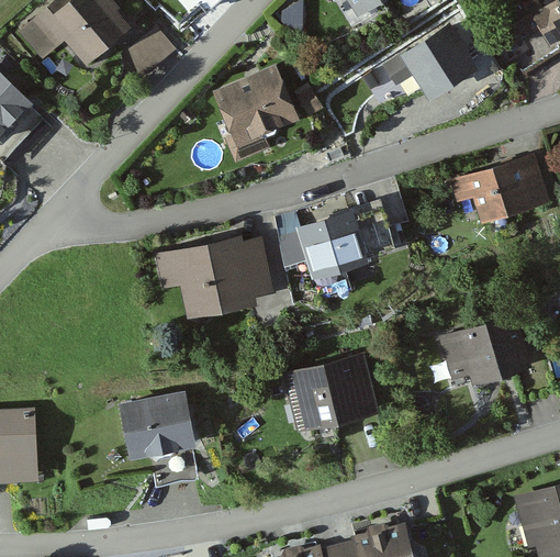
[(120,6),(114,0),(55,0),(32,22),(56,48),(65,42),(86,64),(130,22),(118,9),(120,6)]
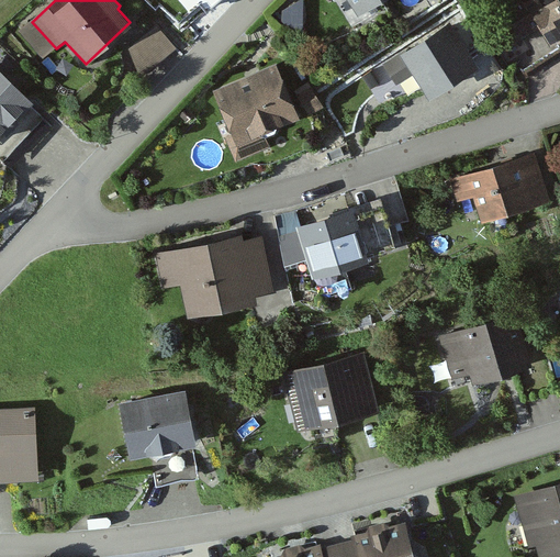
[(345,0),(353,12),(371,0),(345,0)]
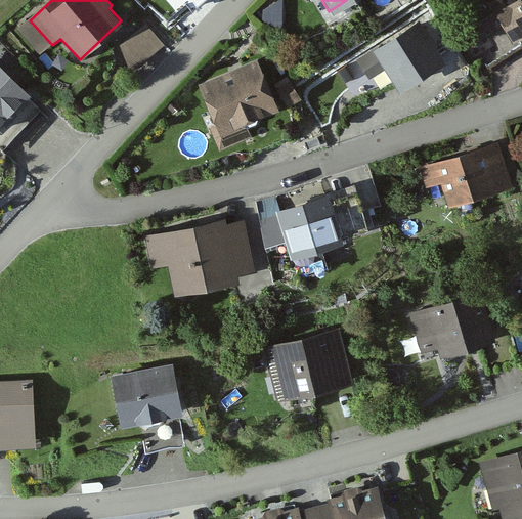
[(512,42),(521,34),(521,0),(479,0),(468,8),(486,35),(502,26),(512,42)]
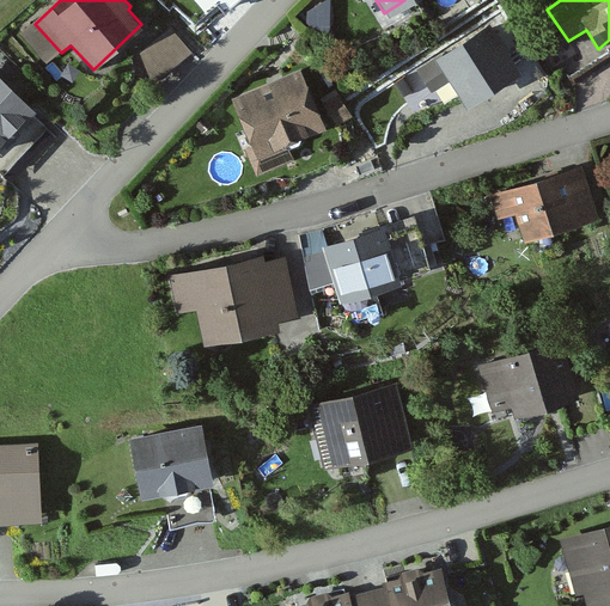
[(329,1),(306,16),(305,28),(329,41),(329,1)]
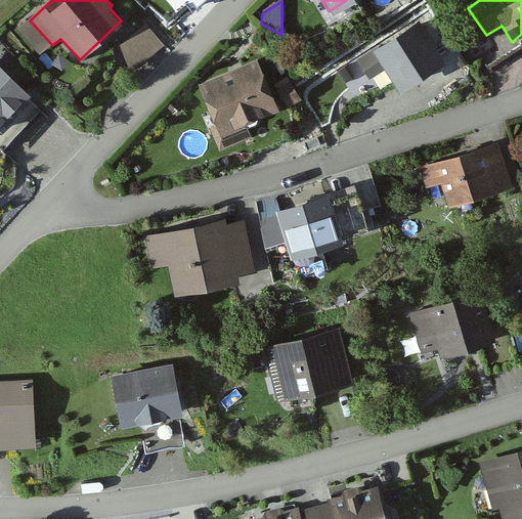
[(52,45),(30,20),(16,33),(39,57),(52,45)]
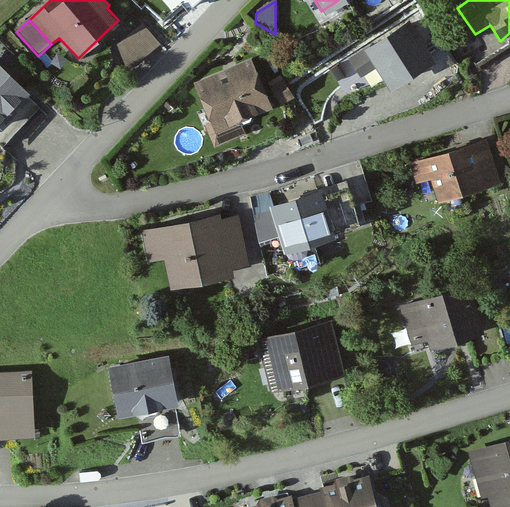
[(432,56),(409,21),(347,61),(359,79),(377,68),(388,85),(432,56)]
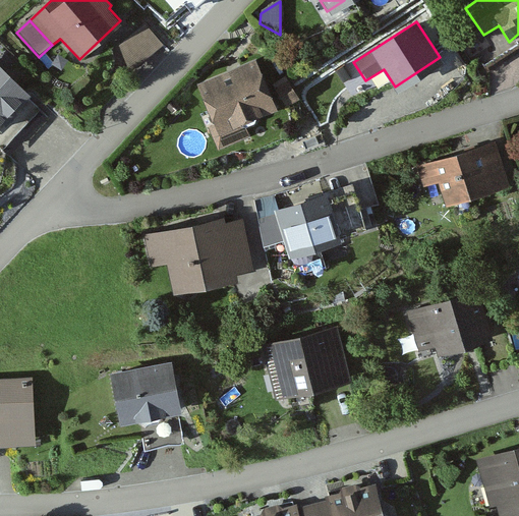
[(509,42),(499,25),(483,35),(466,45),(480,68),(513,49),(509,42)]
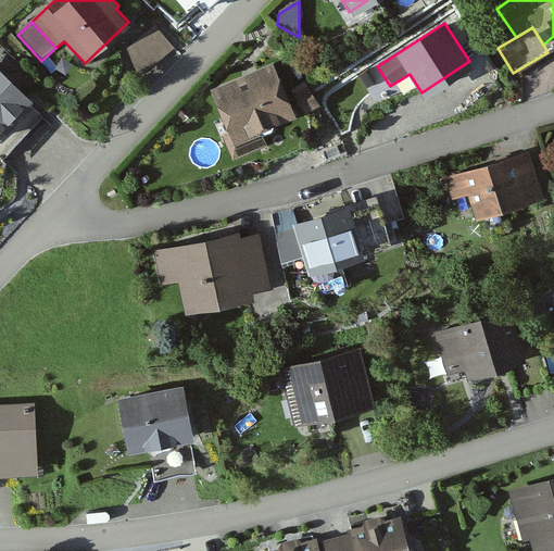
[(154,28),(127,50),(145,72),(172,50),(154,28)]
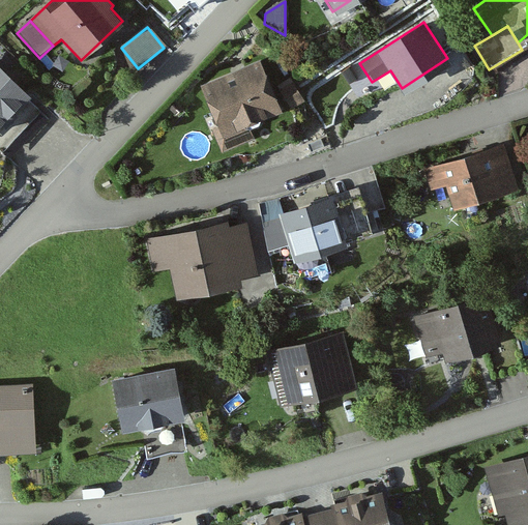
[(258,65),(200,88),(216,128),(210,132),(221,155),(252,143),(243,123),(276,110),(258,65)]
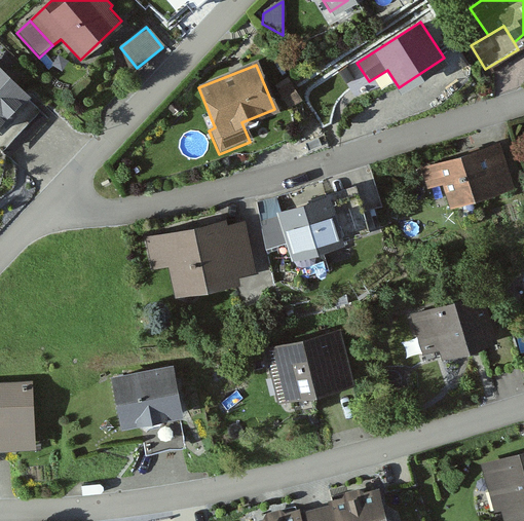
[(0,123),(28,92),(0,67),(0,123)]
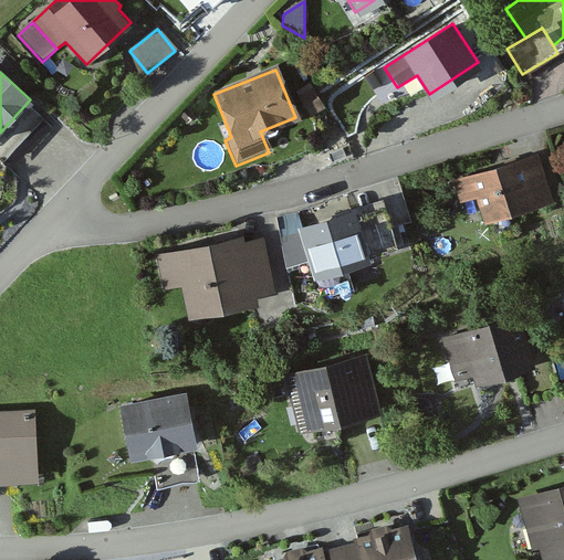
[(310,87),(298,95),(312,117),(324,109),(310,87)]
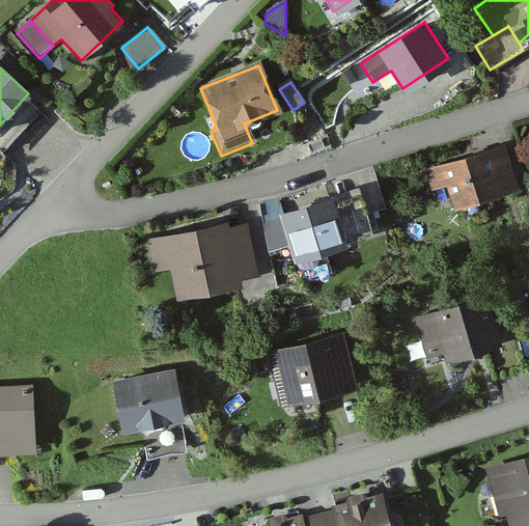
[(517,188),(504,147),(425,170),(432,192),(446,188),(452,208),(517,188)]
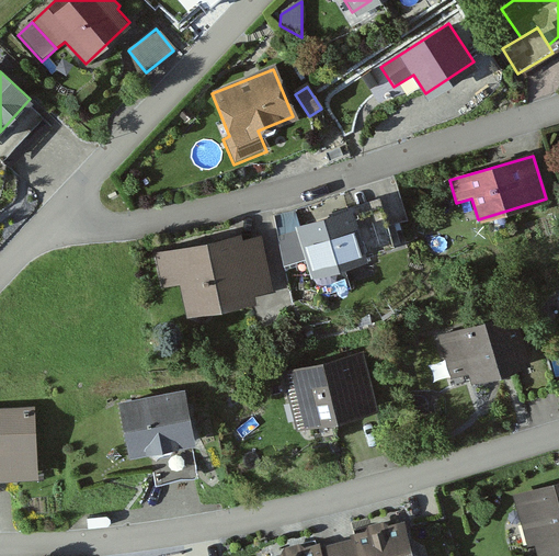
[(381,202),(297,226),(310,270),(395,245),(381,202)]
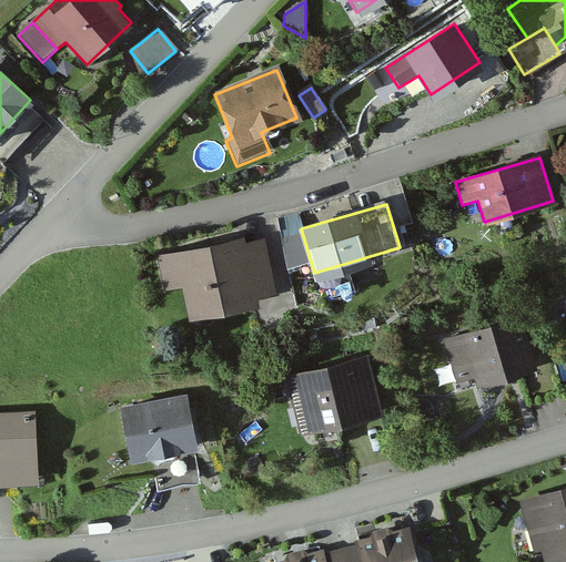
[(242,237),(154,257),(163,295),(182,290),(188,318),(261,303),(259,294),(275,289),(264,241),(244,245),(242,237)]
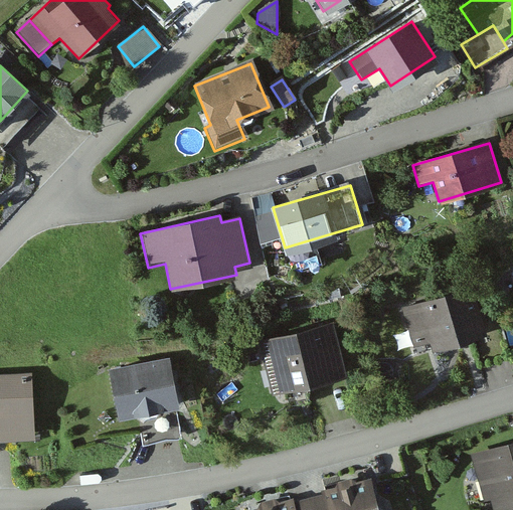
[(484,333),(470,287),(402,307),(413,346),(430,341),(433,349),(469,338),(484,333)]
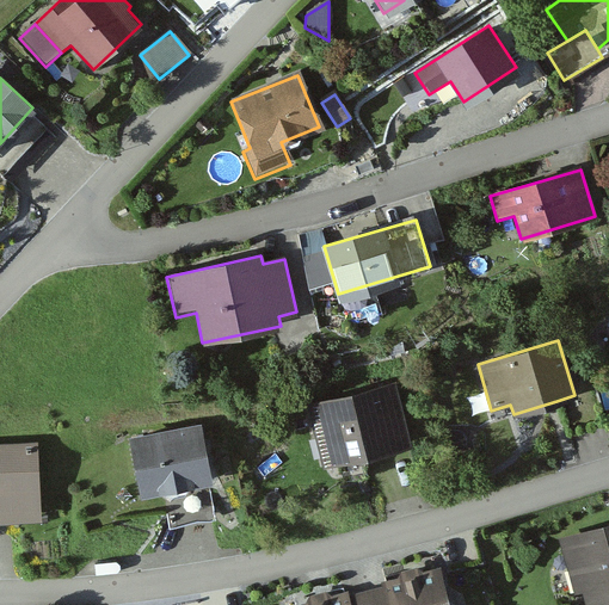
[(395,384),(307,407),(323,465),(410,442),(395,384)]
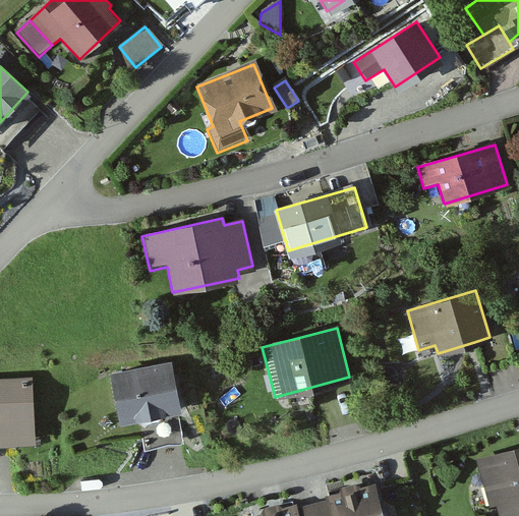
[(171,361),(109,375),(119,423),(137,420),(139,421),(146,425),(159,424),(163,415),(176,413),(181,412),(171,361)]
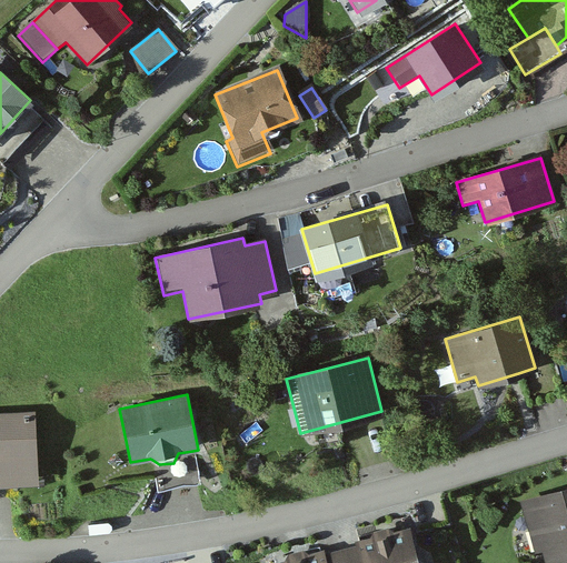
[(35,414),(0,416),(0,489),(38,486),(35,414)]
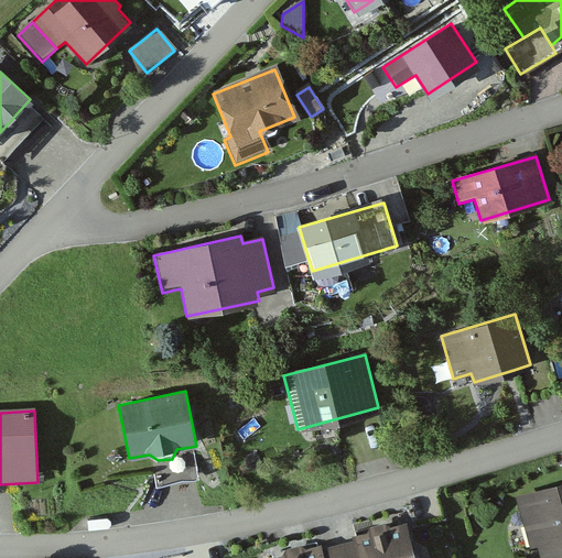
[(197,480),(191,447),(176,449),(172,459),(158,460),(151,456),(157,488),(197,480)]
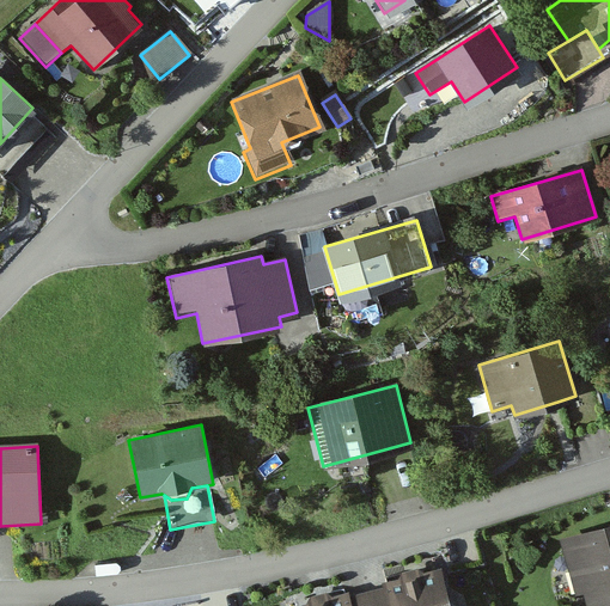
[(609,524),(557,540),(574,595),(584,593),(587,605),(598,605),(609,601),(609,524)]
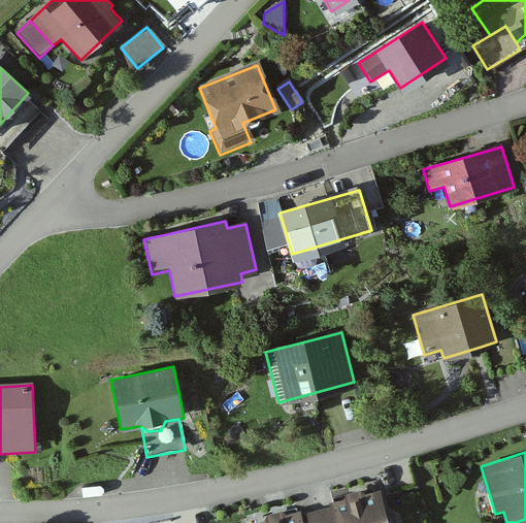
[(389,522),(380,490),(328,503),(330,509),(333,522),(389,522)]
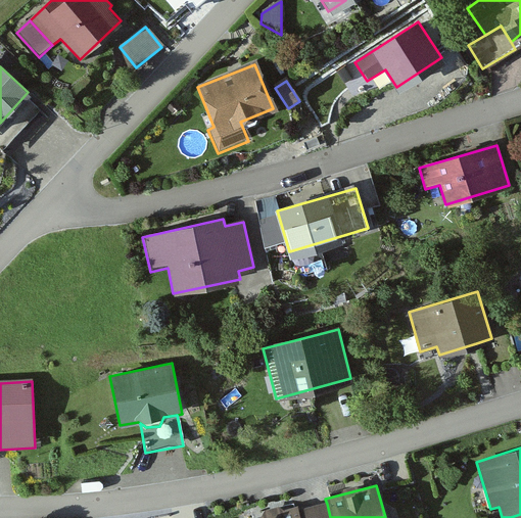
[(330,517),(327,504),(300,511),(302,517),(330,517)]
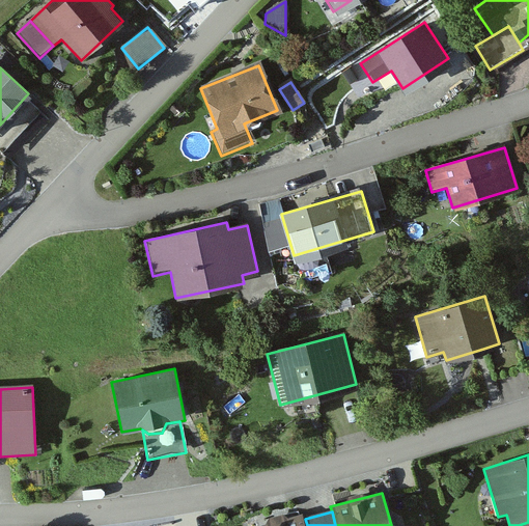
[(307,525),(305,519),(303,513),(253,525),(307,525)]
